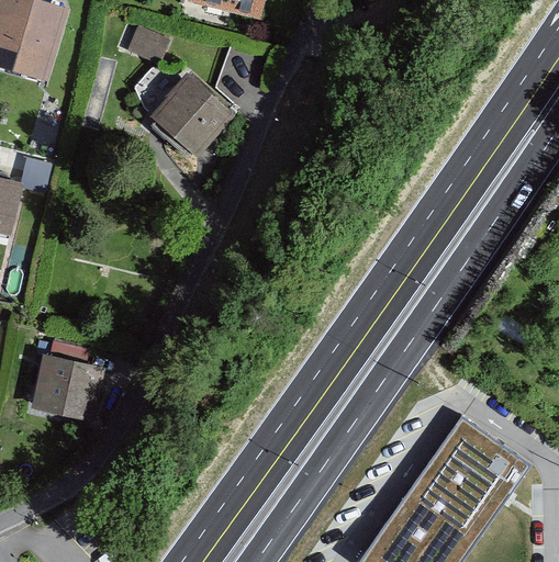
[(64,15),(9,0),(2,0),(0,8),(0,46),(51,62),(64,15)]
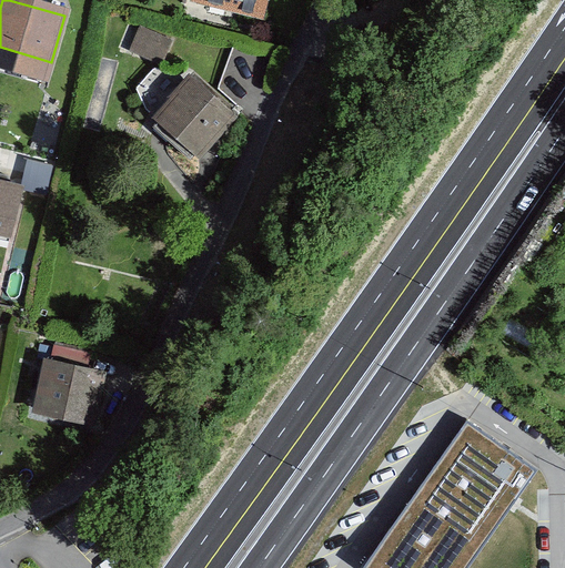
[(192,0),(261,19),(265,0),(192,0)]
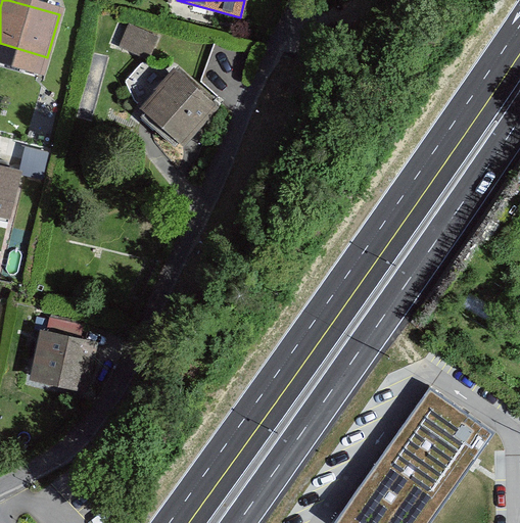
[(156,41),(129,30),(121,48),(149,60),(156,41)]
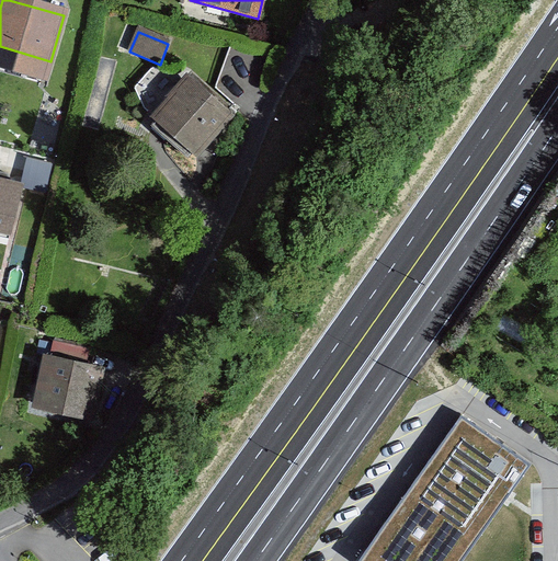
[(229,118),(190,82),(155,119),(194,157),(229,118)]
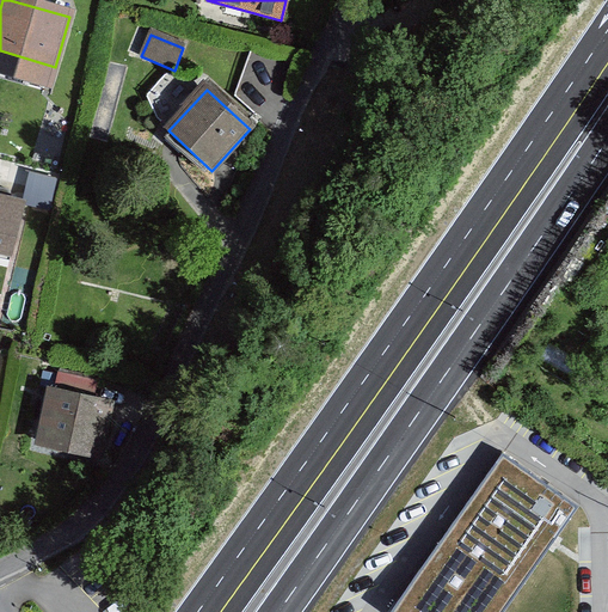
[(20,204),(0,200),(0,256),(8,258),(20,204)]
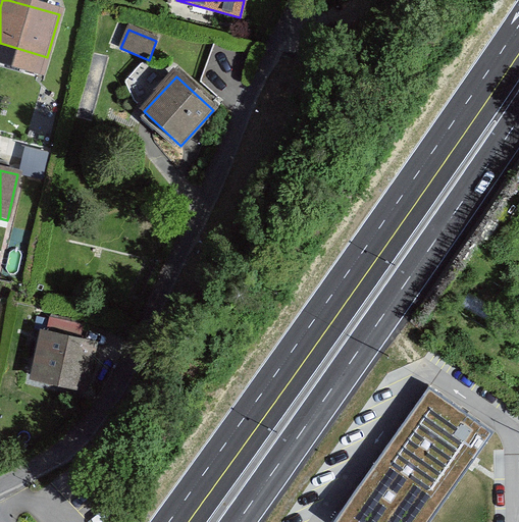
[(49,335),(41,333),(32,381),(87,393),(96,346),(79,342),(82,326),(52,320),(49,335)]
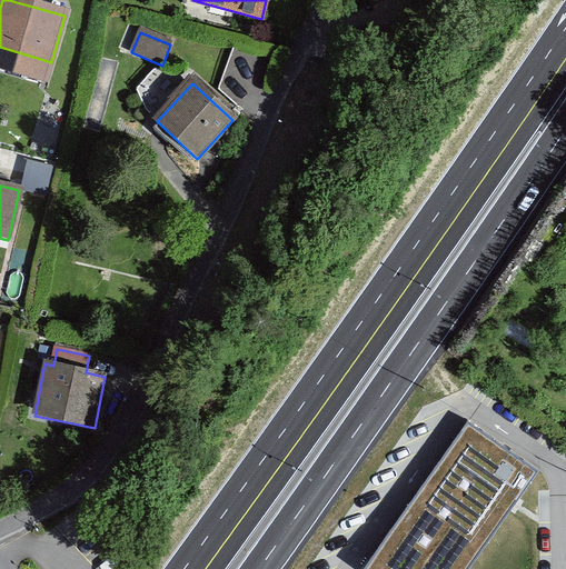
[(463,568),(532,470),(465,423),(363,568),(463,568)]
